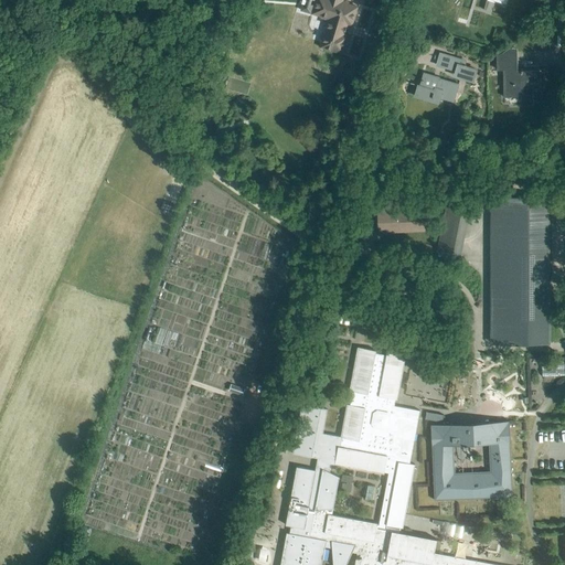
[(316,0),(312,13),(320,16),(320,18),(326,19),(328,18),(329,19),(324,33),(322,34),(320,43),(321,45),(320,48),(322,48),(324,50),(331,52),(333,51),(343,54),(349,35),(344,34),(347,24),(351,25),(356,8),(348,4),(349,3),(342,1),(342,0),(316,0)]
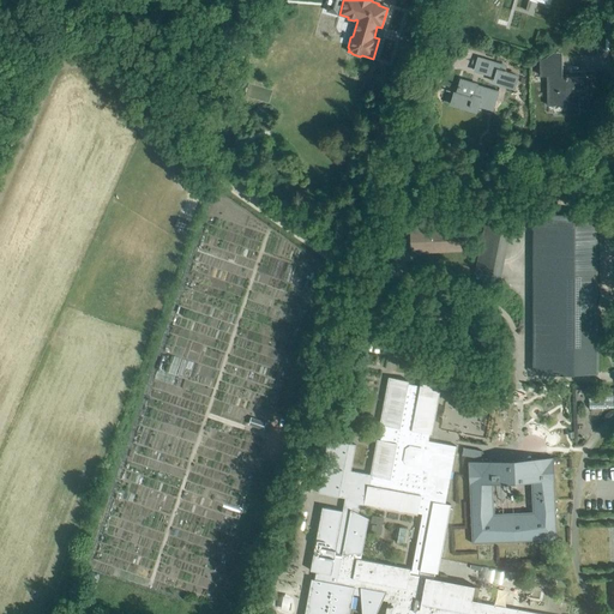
[(528,0),(525,11),(527,11),(529,0),(542,0),(549,2),(549,0),(528,0)]
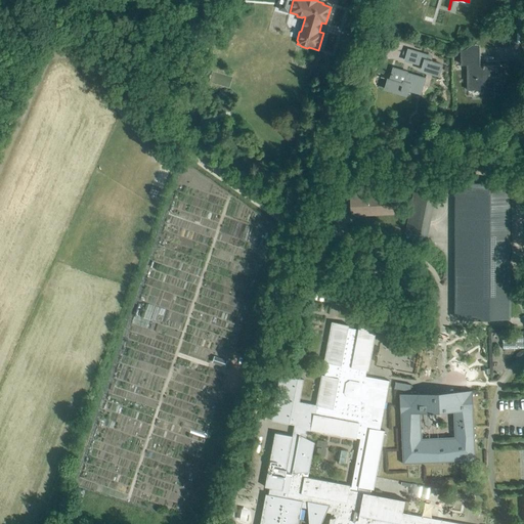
[(439,76),(442,63),(431,60),(432,56),(408,49),(404,60),(423,66),(421,71),(439,76)]
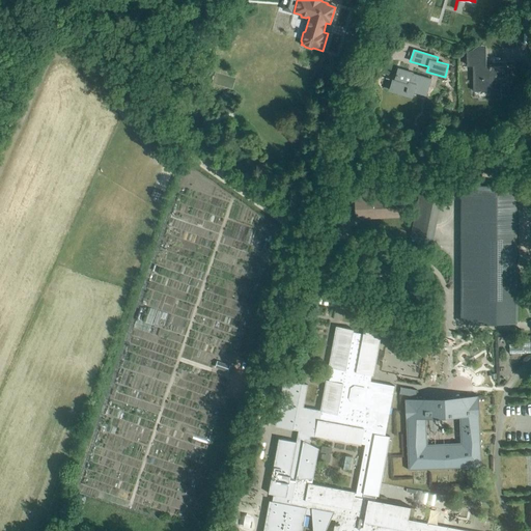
[(482,68),(482,50),(473,50),(467,54),(467,66),(473,66),(473,90),(490,90),(490,95),(500,95),(500,83),(506,83),(506,67),(482,68)]
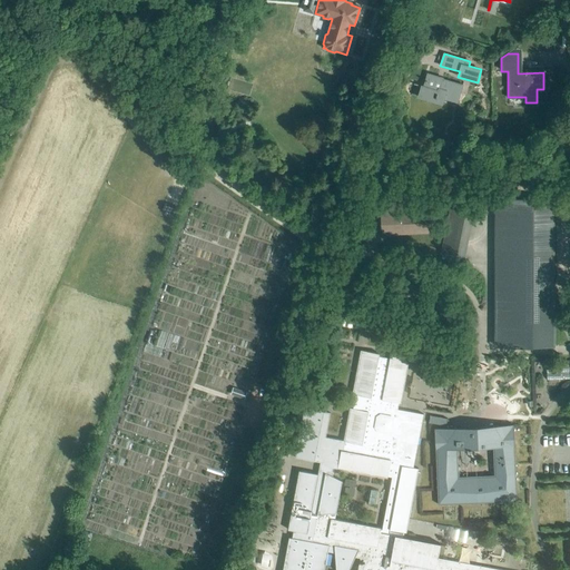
[(463,85),(443,79),(443,78),(428,74),(426,80),(425,80),(425,81),(426,82),(425,87),(422,86),(419,97),(443,105),(444,98),(459,101),(463,85)]
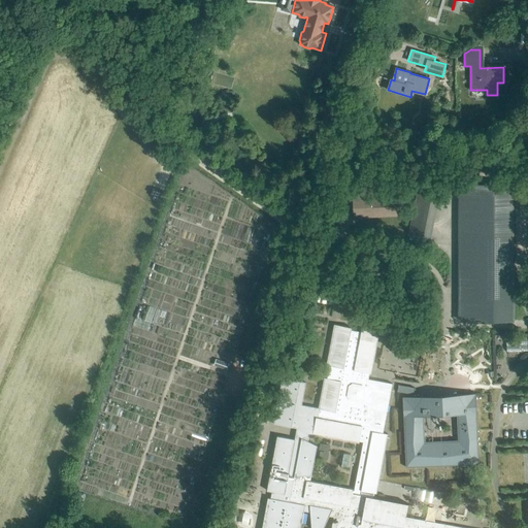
[(513,184),(458,184),(458,322),(513,322),(513,184)]
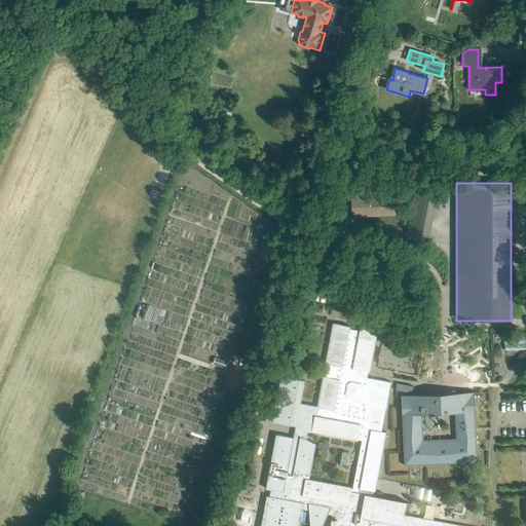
[(352,217),(398,214),(397,193),(351,196),(352,217)]
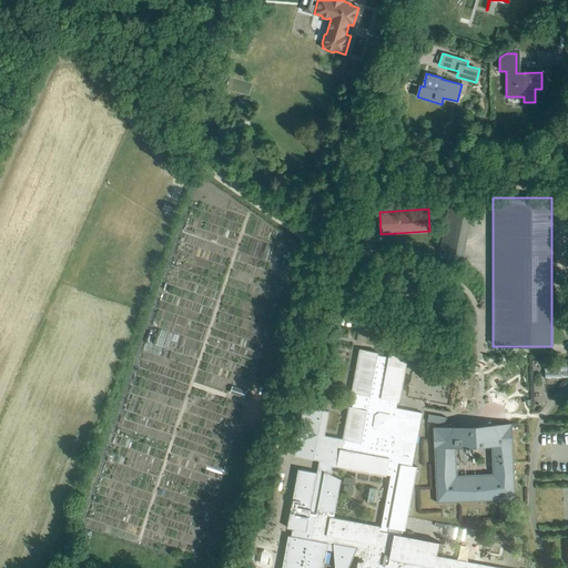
[(448,209),(438,253),(463,259),(472,213),(448,209)]
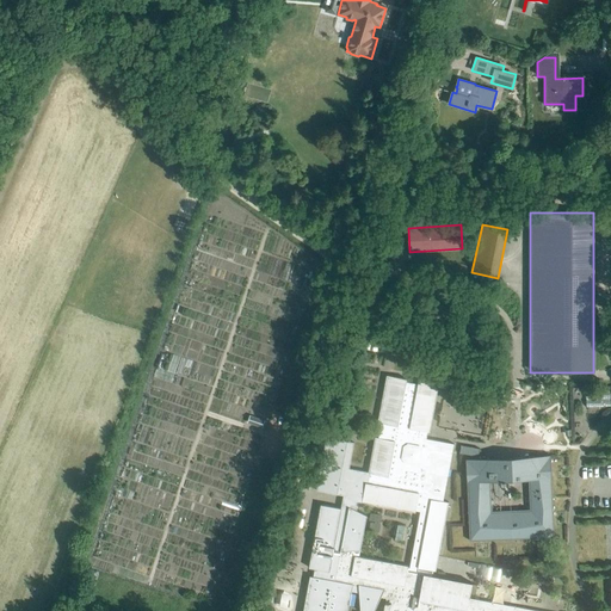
[(362,350),(384,355),(387,340),(364,335),(362,350)]
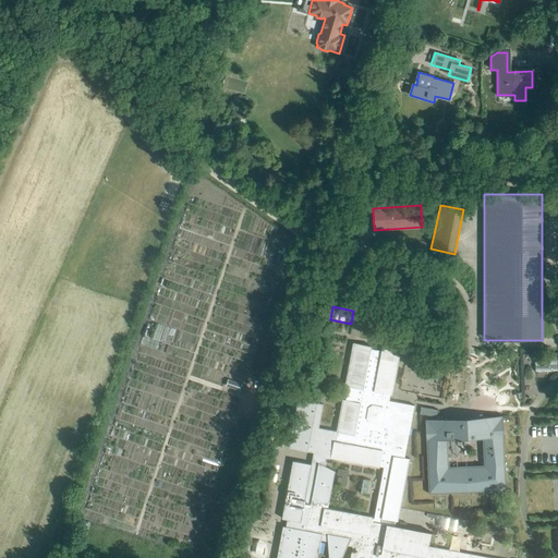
[(293,461),(282,519),(288,520),(286,528),(283,526),(277,557),(317,557),(322,540),(328,542),(329,557),(341,557),(349,545),(352,546),(350,557),(487,557),(485,557),(428,546),(429,543),(432,534),(395,526),(396,521),(398,522),(410,459),(404,458),(409,436),(411,436),(415,414),(413,414),(414,405),(389,401),(390,395),(391,395),(399,352),(383,349),(381,351),(371,349),(371,347),(354,343),(346,387),(349,387),(346,401),(343,400),(338,432),(319,428),(324,404),(299,399),(289,448),(314,453),(312,465),(293,461)]
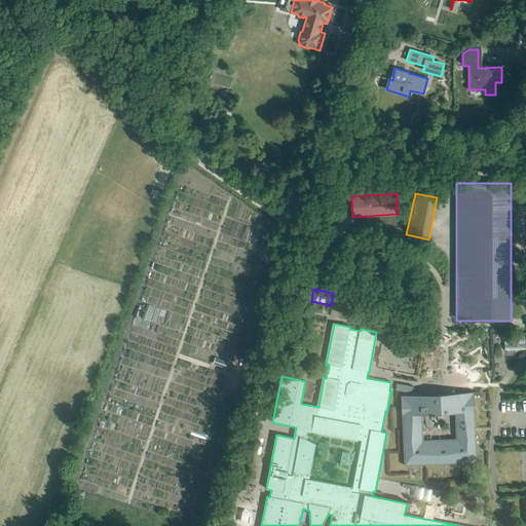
[(504,352),(525,351),(524,338),(503,339),(504,352)]
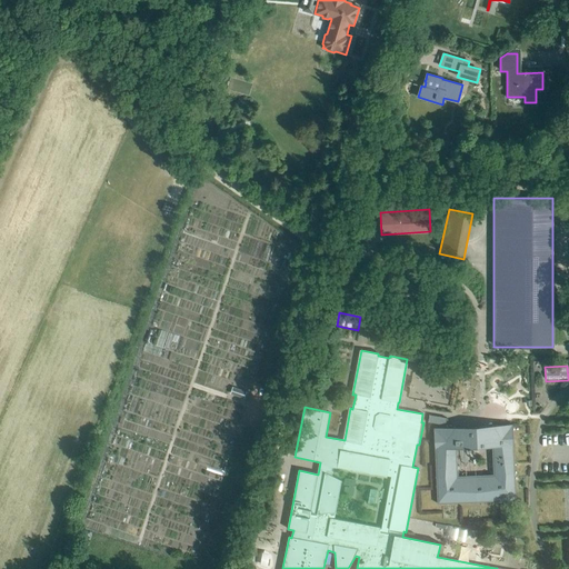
[(243,398),(246,392),(232,387),(230,393),(243,398)]
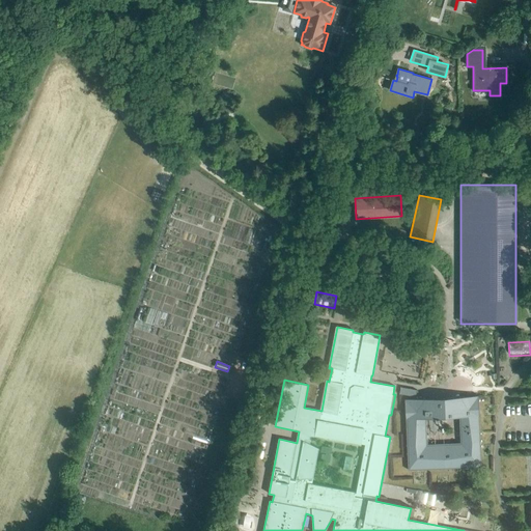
[(404,399),(408,470),(481,467),(478,396),(417,398),(404,399)]
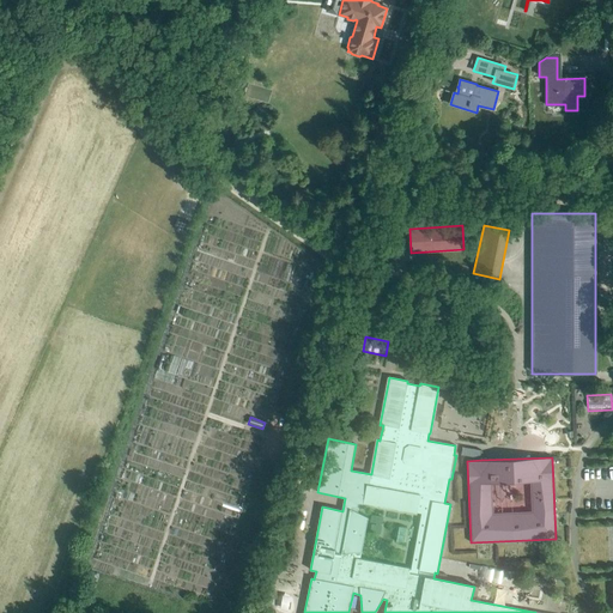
[(498,570),(487,566),(485,577),(495,580),(498,570)]
